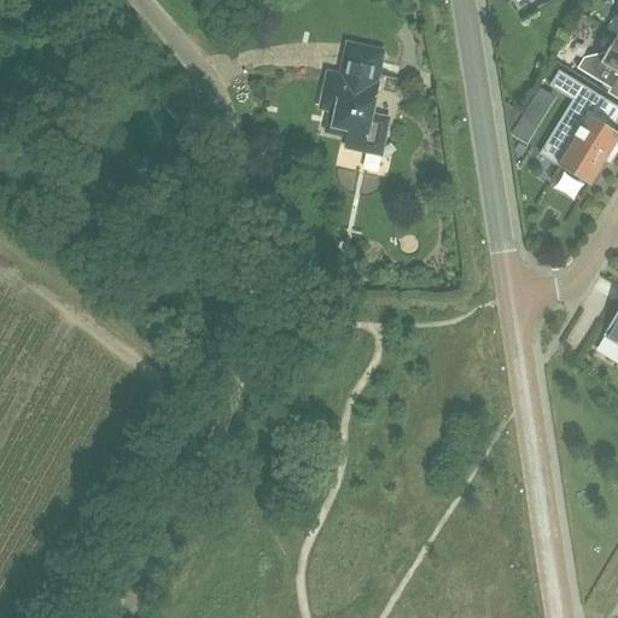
[(617,38),(617,36),(607,53),(584,58),(577,69),(610,89),(617,76),(617,38)]
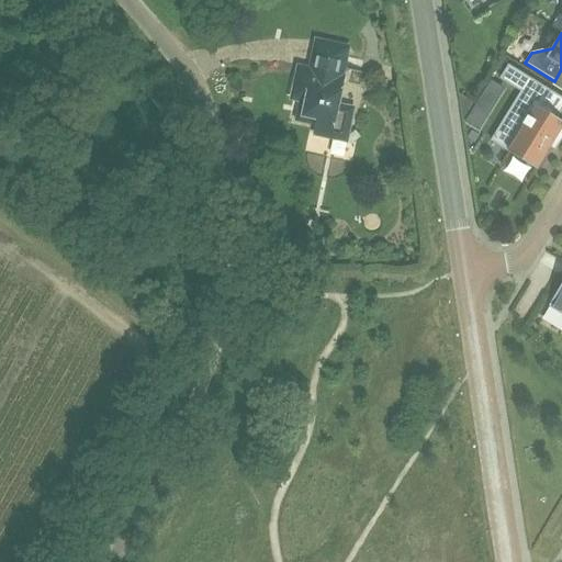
[(338,105),(344,77),(341,77),(348,48),(317,41),(311,70),(299,67),(292,99),(302,101),(298,120),(317,124),(315,134),(346,141),(352,109),(338,105)]
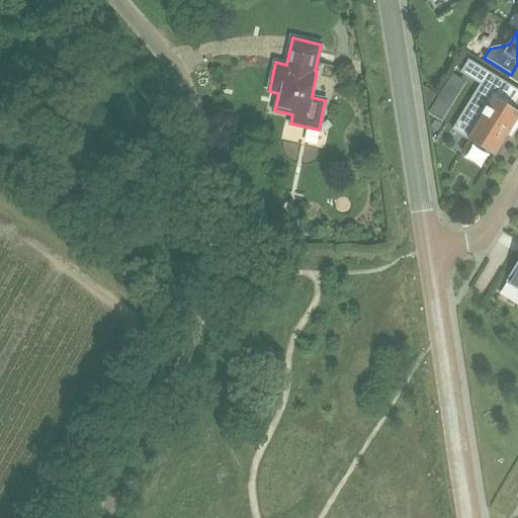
[(512,140),(517,128),(517,111),(510,107),(513,103),(497,93),(505,81),(468,60),(460,73),(485,87),(468,113),(456,133),(468,141),(494,156),(507,137),(512,140)]
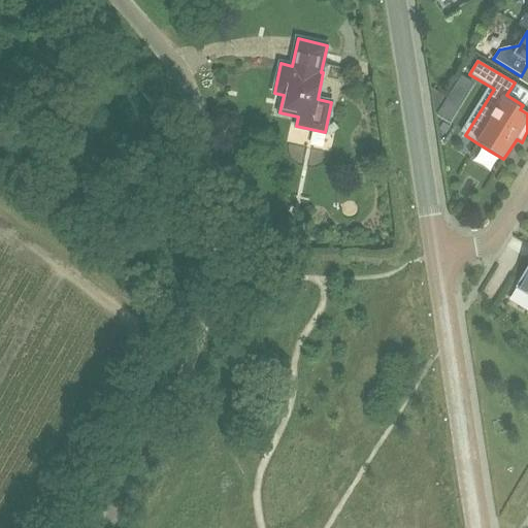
[(459,108),(446,100),(436,116),(450,123),(459,108)]
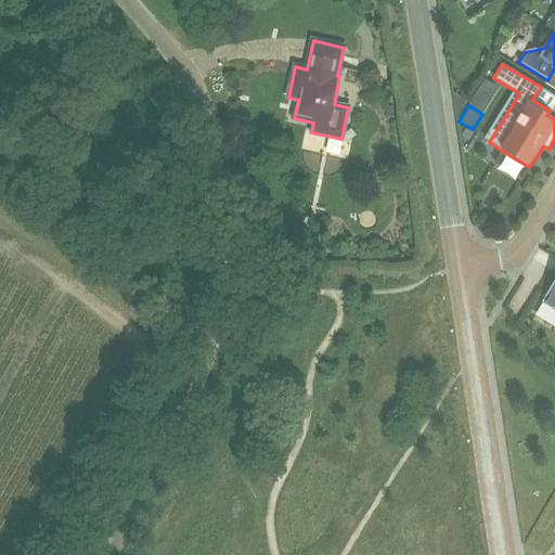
[(554,280),(542,302),(554,310),(554,280)]
